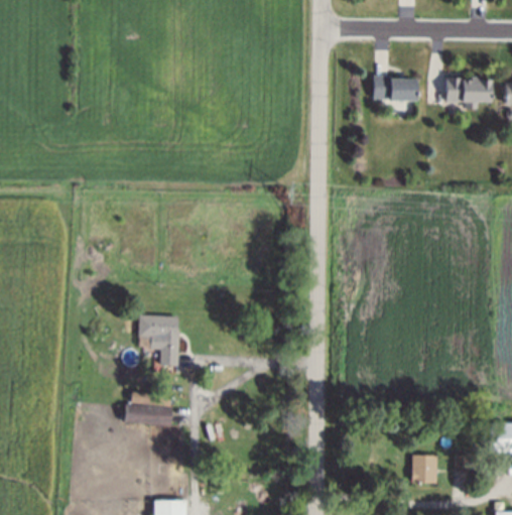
[(371,78),(386,78),(386,81),(410,82),(410,100),(386,100),(386,98),(370,98),(371,78)]
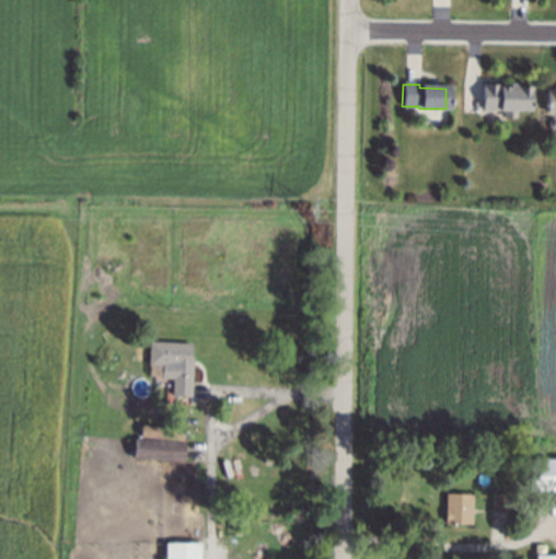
[(479,84),(497,85),(497,89),(514,90),(514,88),(526,89),(526,103),(528,103),(526,111),(511,111),(511,117),(509,119),(502,119),(500,117),(500,114),(499,114),(499,111),(478,109),(479,84)]
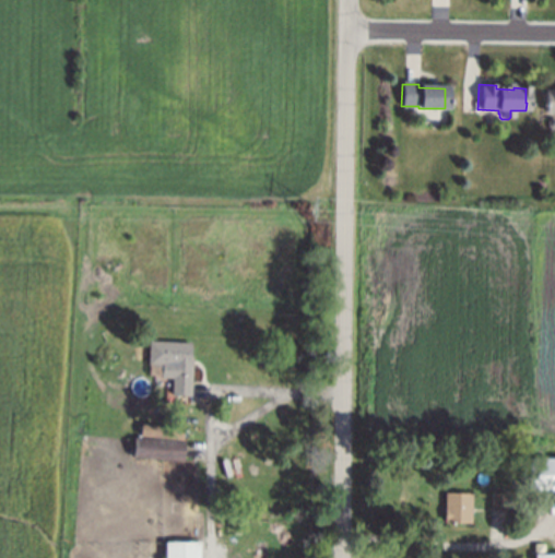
[(554,110),(542,111),(542,88),(554,88),(554,110)]
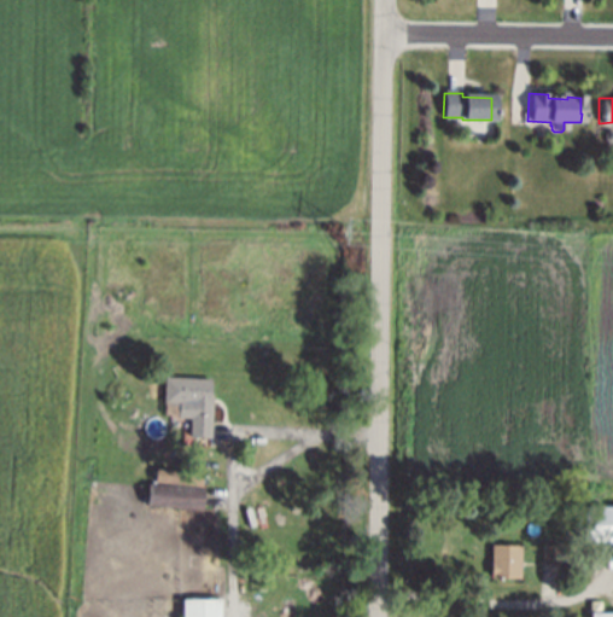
[(215,379),(167,377),(167,405),(180,405),(179,418),(193,419),(192,441),(214,441),(215,379)]
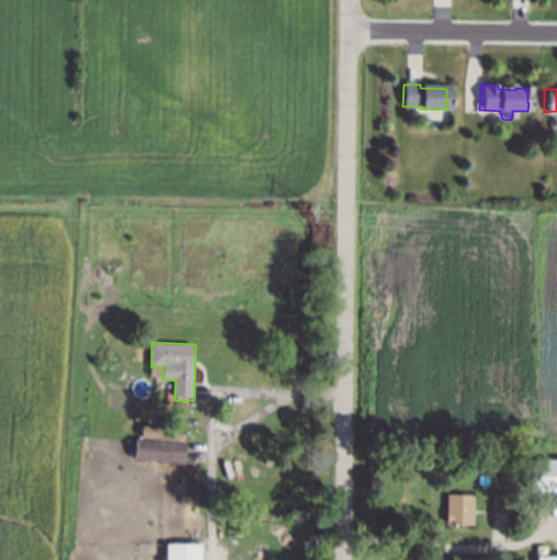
[(146,436),(147,425),(190,430),(189,441),(146,436)]
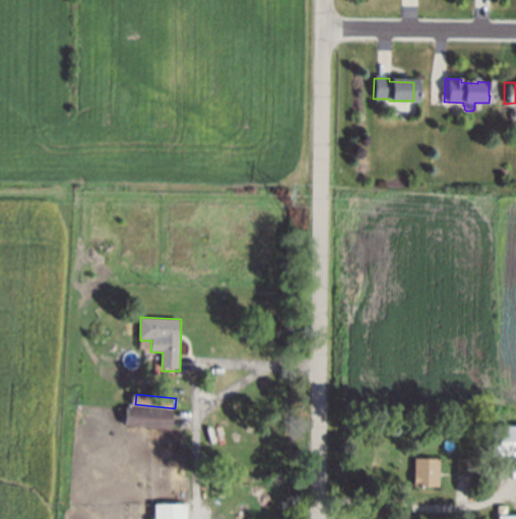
[(127,405),(126,424),(172,428),(173,410),(127,405)]
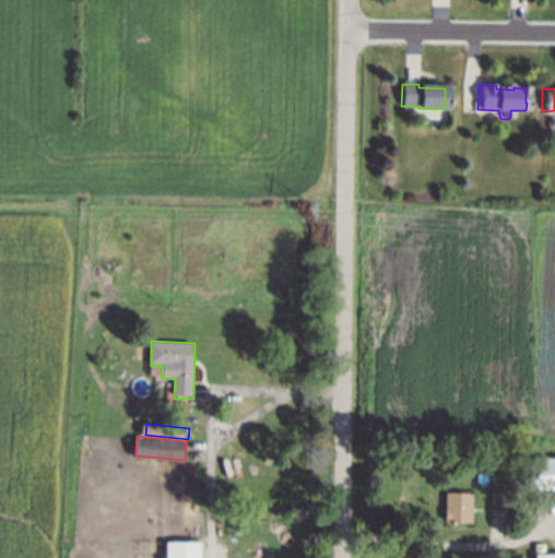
[(554,459),(529,459),(529,490),(554,490),(554,459)]
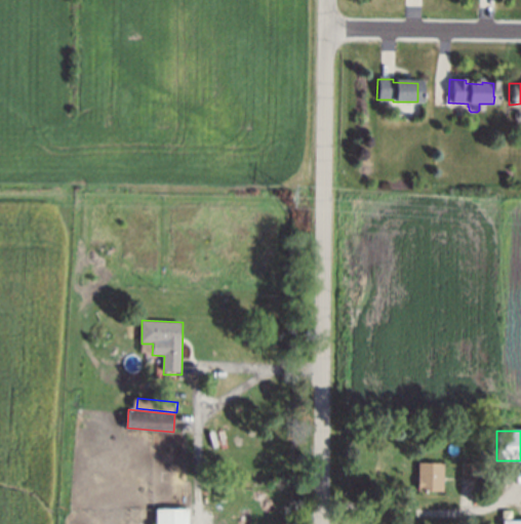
[(418,462),(418,491),(444,492),(445,464),(418,462)]
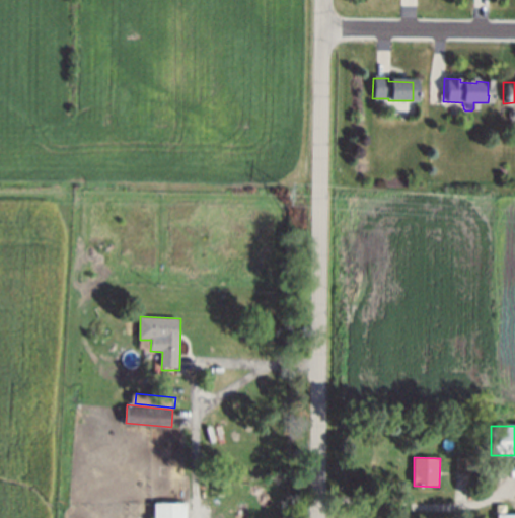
[(459,475),(459,459),(476,460),(475,476),(459,475)]
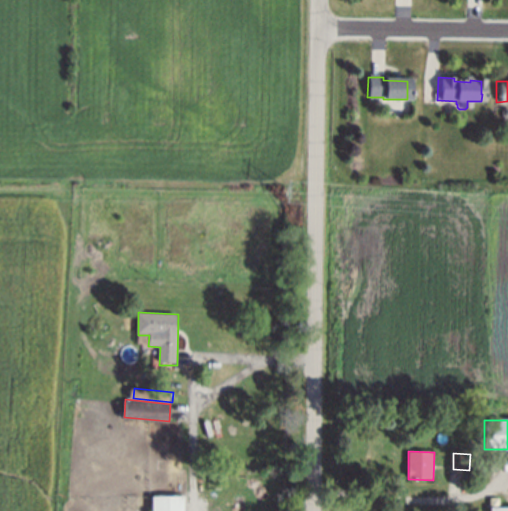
[(153,510),(153,496),(186,495),(186,510),(153,510)]
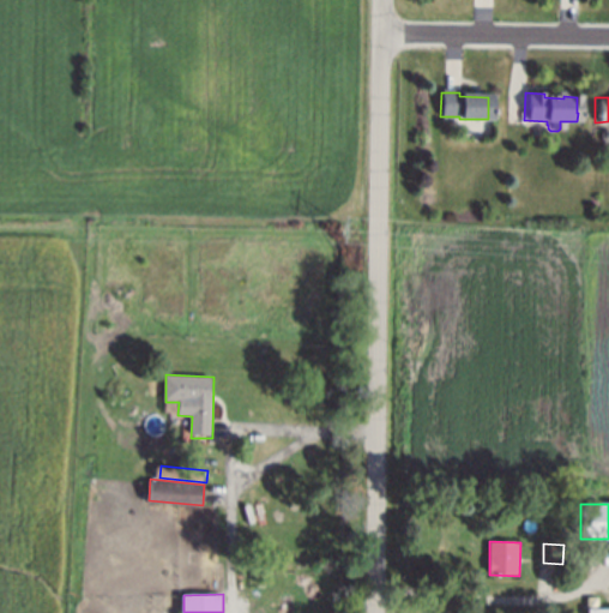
[(608,607),(601,607),(601,595),(590,595),(590,612),(608,612),(608,607)]
